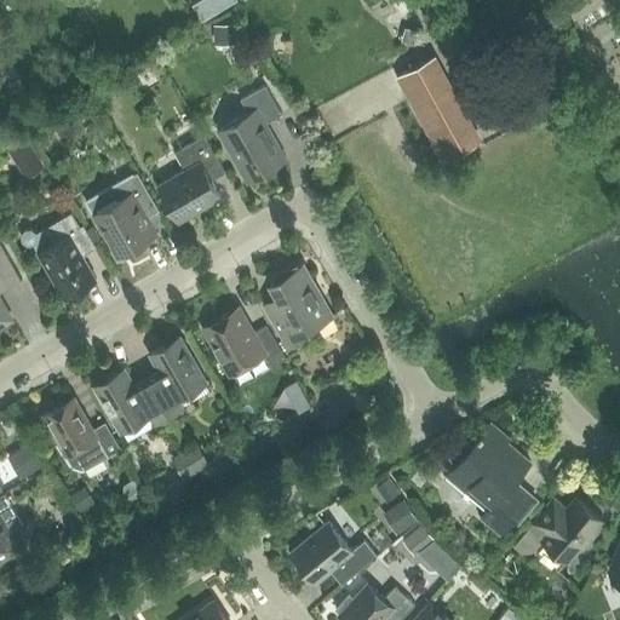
[(402,0),(390,0),(402,19),(412,15),(402,0)]
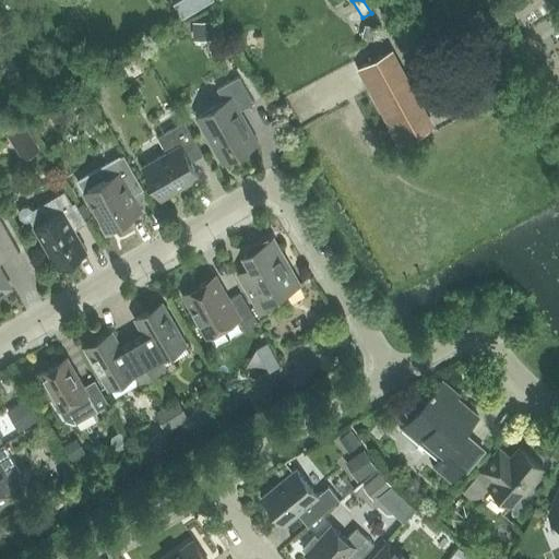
[(209,20),(193,21),(193,33),(209,32),(209,20)]
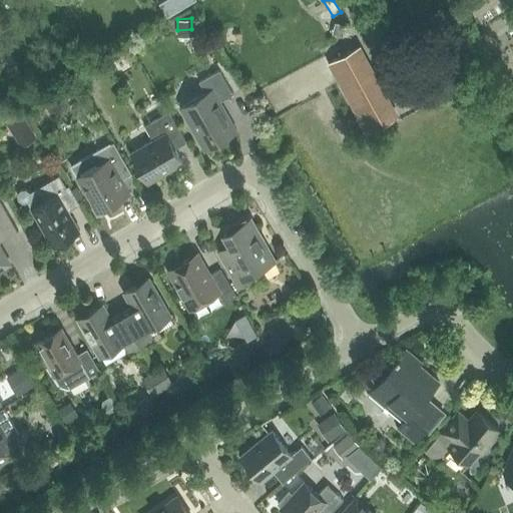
[(336,23),(334,32),(343,35),(346,26),(336,23)]
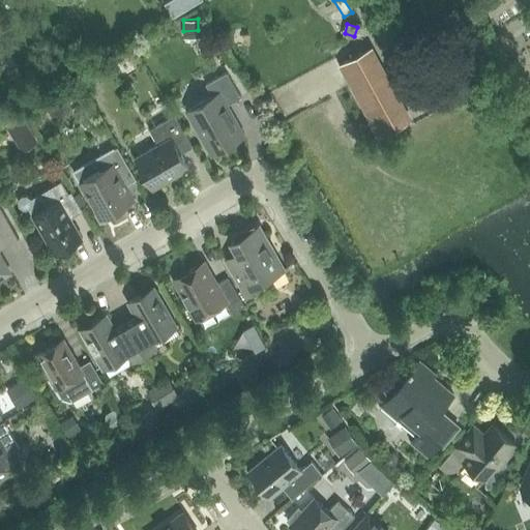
[(372,47),(340,64),(380,138),(412,119),(372,47)]
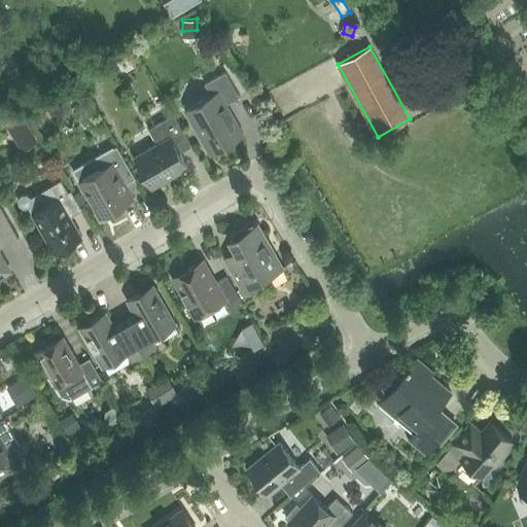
[(330,59),(321,62),(328,81),(338,77),(330,59)]
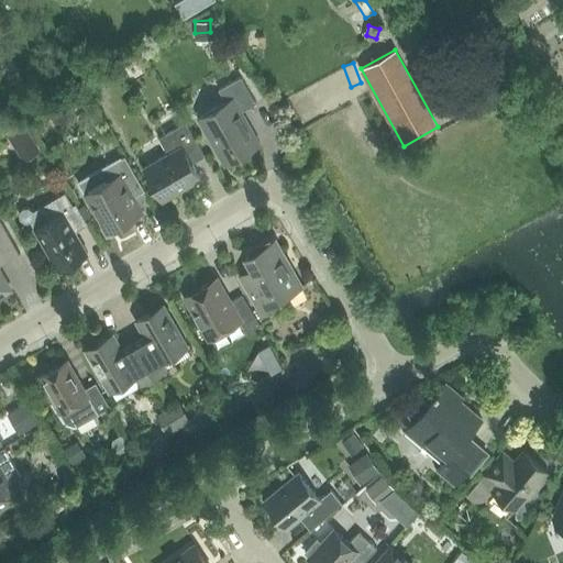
[(102,68),(87,78),(94,88),(109,79),(102,68)]
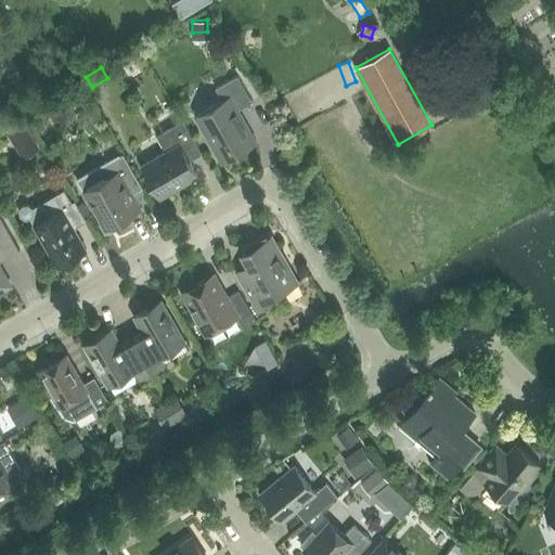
[(196,116),(222,162),(257,141),(239,110),(253,101),(239,75),(216,88),(223,101),(196,116)]
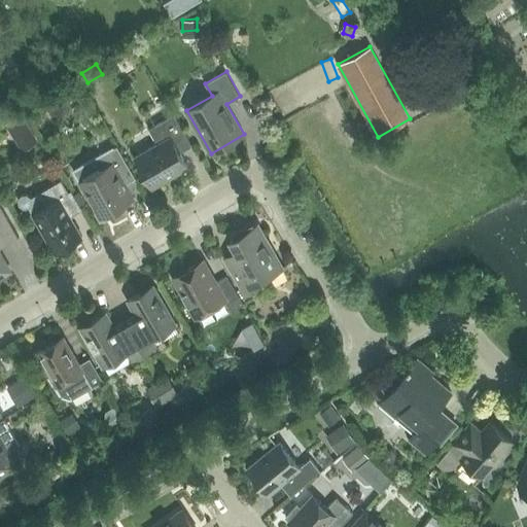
[(73,77),(61,85),(65,93),(73,95),(80,91),(73,77)]
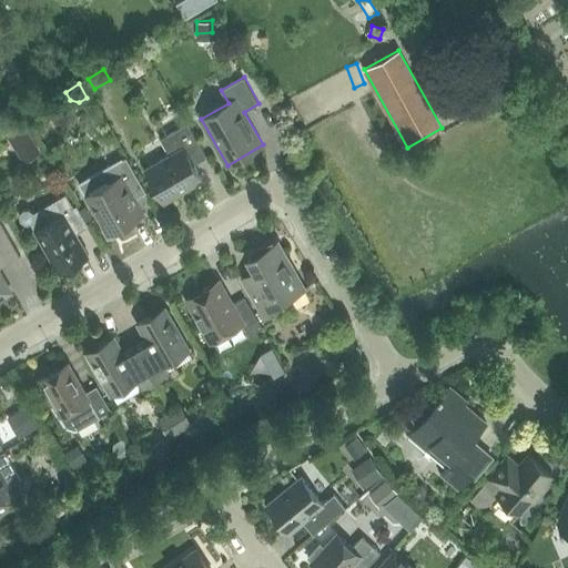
[(145,169),(164,202),(203,179),(194,163),(206,156),(188,123),(161,139),(170,155),(145,169)]
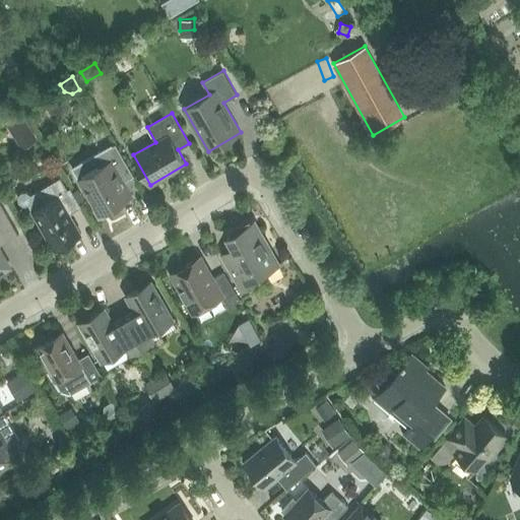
[(22,116),(8,126),(13,134),(27,125),(22,116)]
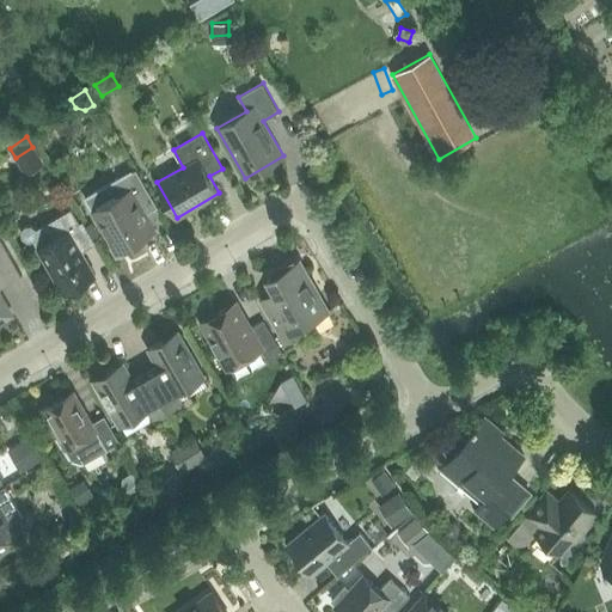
[(136,169),(86,197),(118,251),(155,230),(144,209),(155,202),(136,169)]
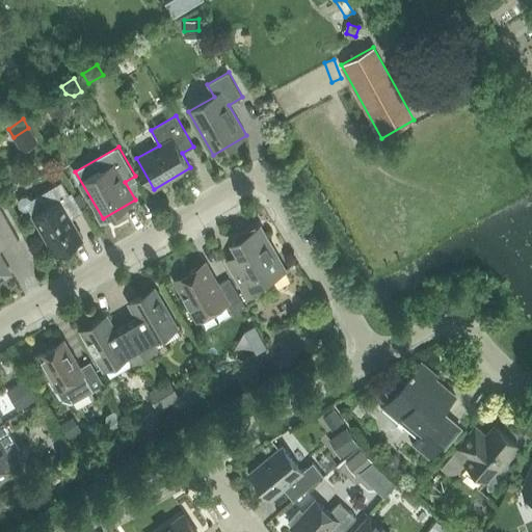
[(29,208),(56,255),(83,239),(72,218),(81,213),(62,181),(31,198),(27,196),(23,196),(20,201),(20,206),(24,209),(29,208)]
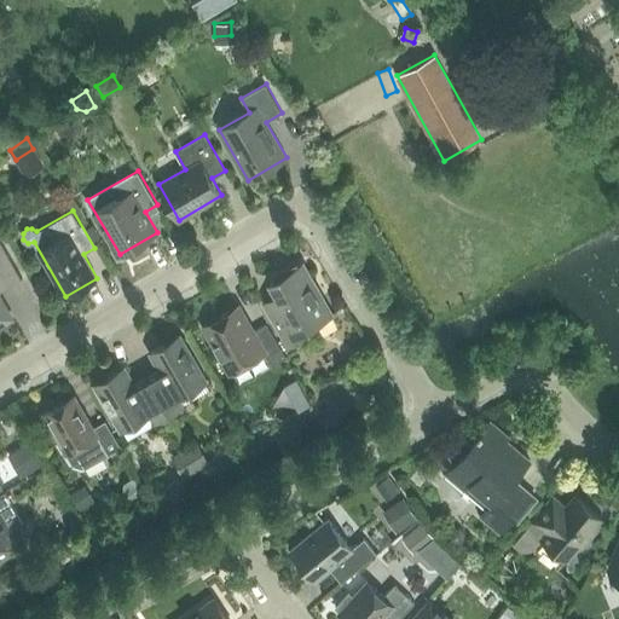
[(0,322),(3,320),(5,316),(9,317),(9,314),(0,312),(0,290),(23,278),(0,239),(0,322)]
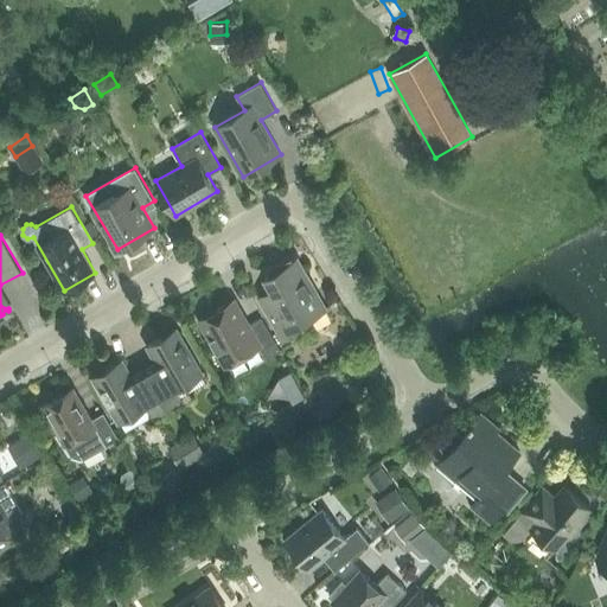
[(263,305),(283,339),(299,331),(295,325),(326,308),(298,259),(266,276),(278,296),(263,305)]
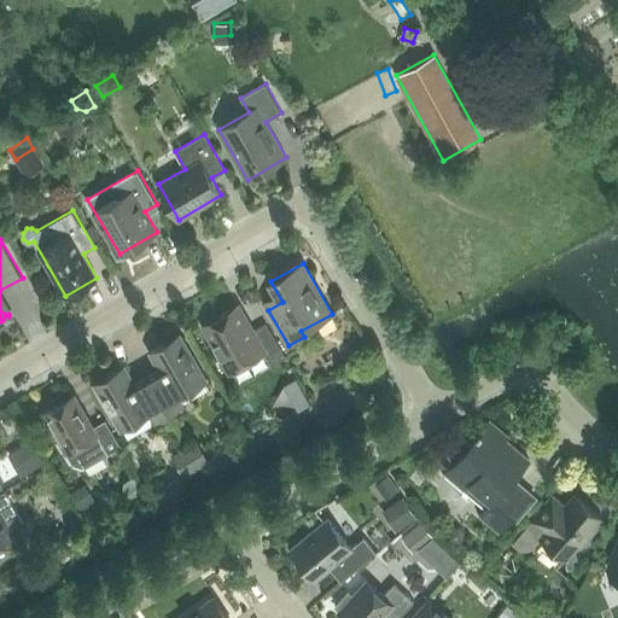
[(204,325),(231,372),(264,353),(272,365),(286,356),(267,324),(252,332),(238,305),(204,325)]
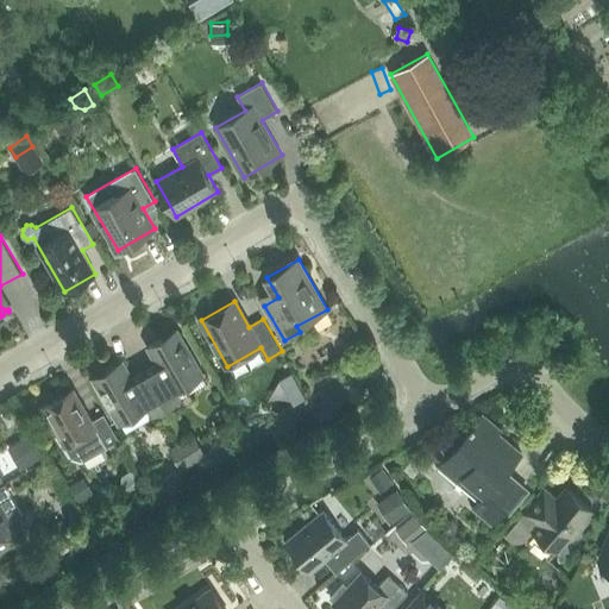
[(145,371),(167,408),(181,400),(175,390),(203,375),(177,328),(148,346),(158,364),(145,371)]
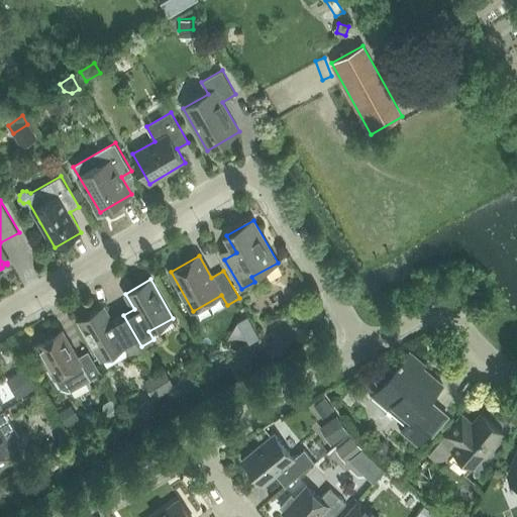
[(141,346),(123,315),(113,321),(104,306),(79,320),(101,359),(125,345),(130,352),(141,346)]
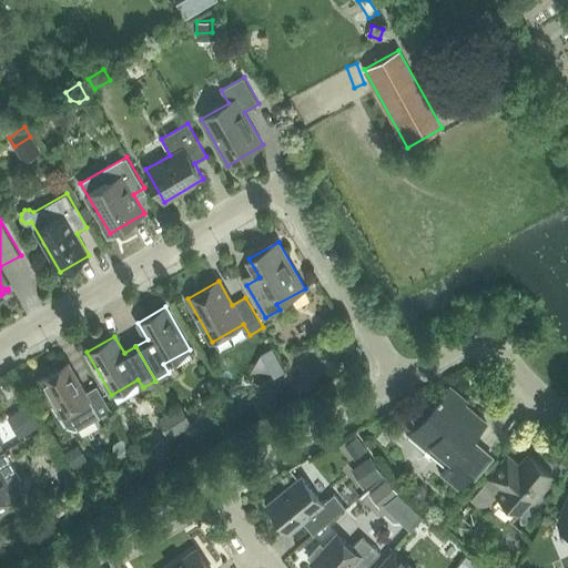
[(273,347),(262,354),(272,371),(283,364),(273,347)]
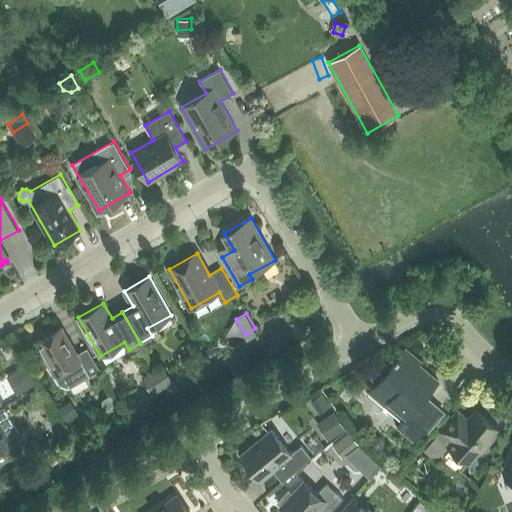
[(62,327),(36,342),(55,375),(71,366),(80,382),(100,370),(87,348),(77,353),(62,327)]
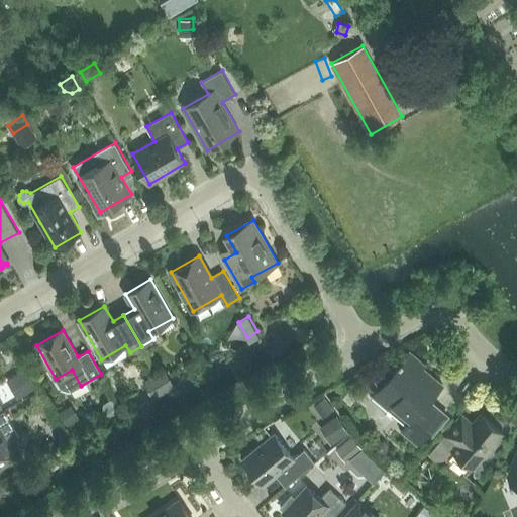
[(384,368),(375,374),(374,374),(373,375),(373,376),(373,377),(380,387),(371,399),(387,412),(390,408),(402,418),(404,416),(410,421),(402,431),(418,444),(429,432),(432,435),(447,416),(429,400),(443,385),(423,368),(425,365),(409,352),(394,371),(391,368),(387,367),(384,368)]
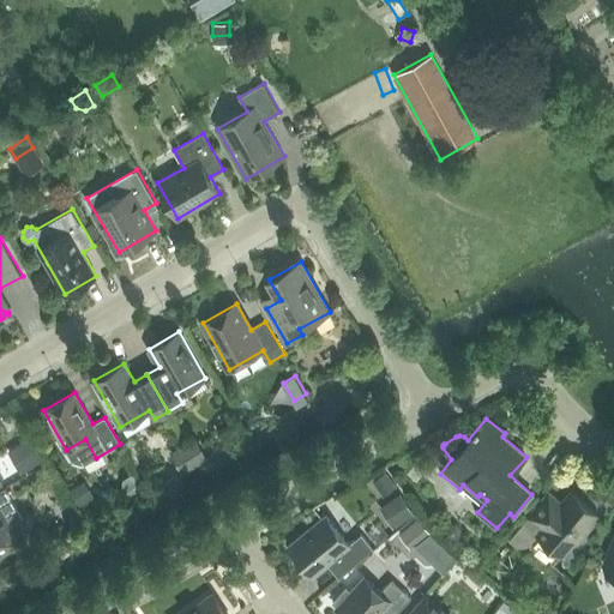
[(29,439),(13,449),(25,470),(42,461),(29,439)]
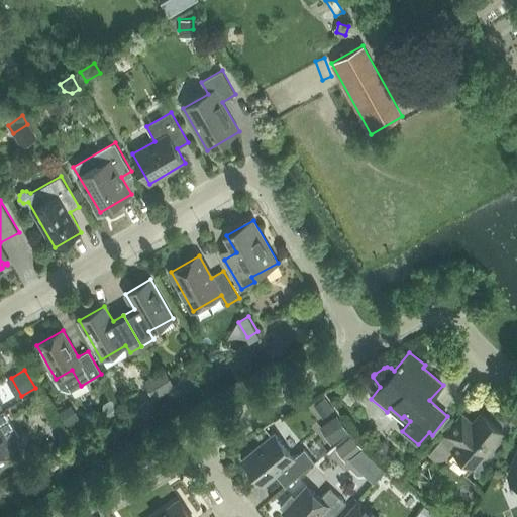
[(167,372),(159,377),(167,390),(175,385),(167,372)]
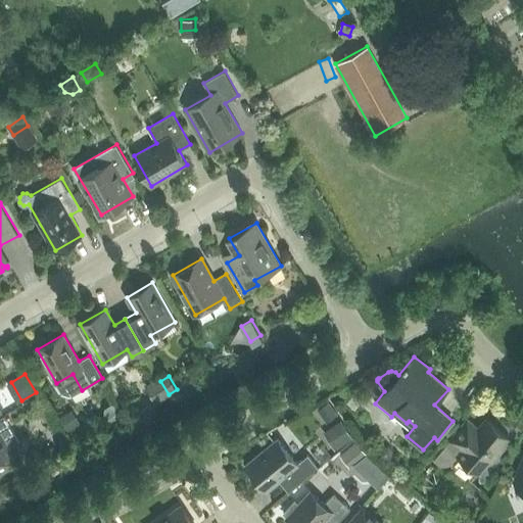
[(160,381),(148,388),(155,401),(169,394),(160,381)]
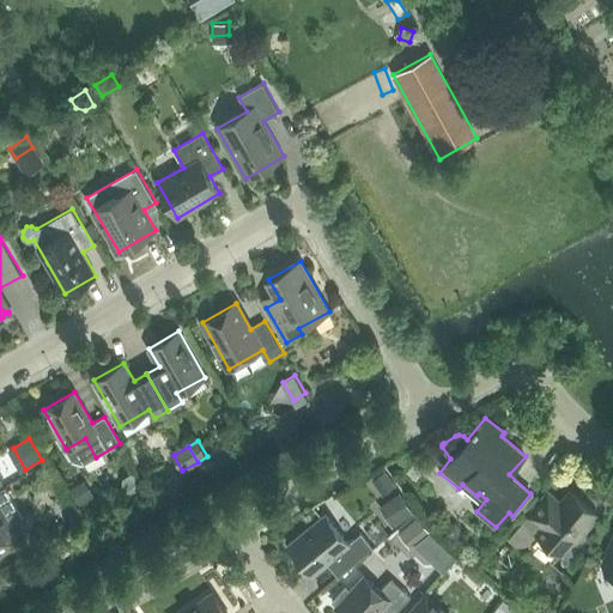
[(79,484),(67,490),(77,507),(89,499),(79,484)]
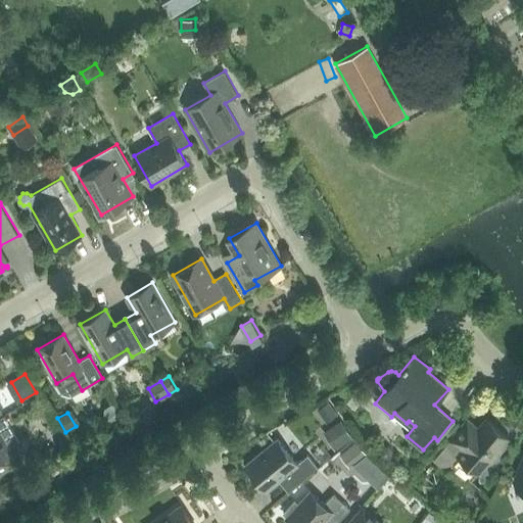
[(0,419),(0,471),(17,463),(9,447),(19,441),(5,417),(0,419)]
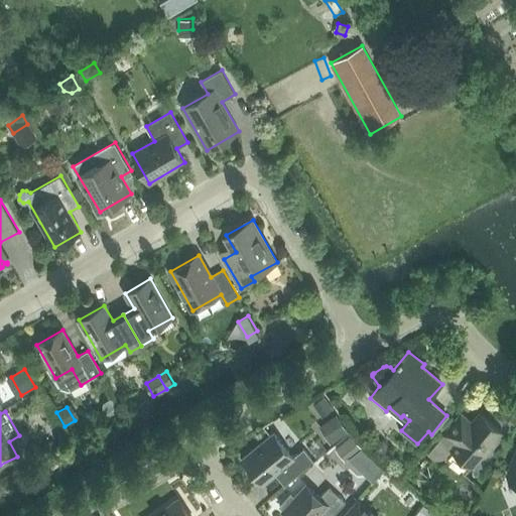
[(461,414),(444,434),(428,454),(429,454),(434,458),(438,459),(442,458),(444,456),(450,448),(473,468),(483,456),(484,457),(497,439),(496,439),(502,432),(480,414),(472,423),(461,414)]
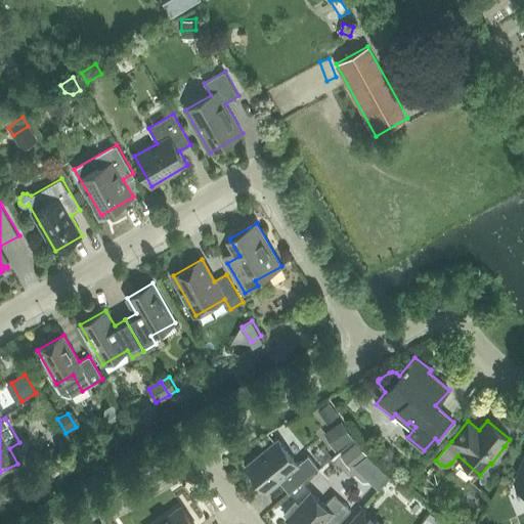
[(343,423),(332,430),(341,445),(352,438),(343,423)]
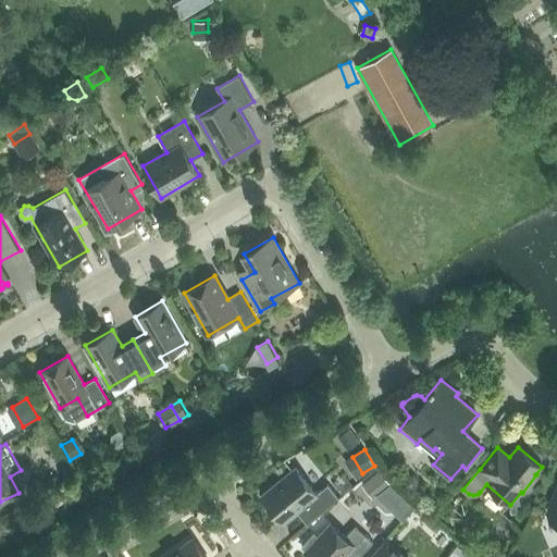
[(317,493),(296,468),(262,495),(284,522),(297,511),(308,523),(339,498),(329,484),(317,493)]
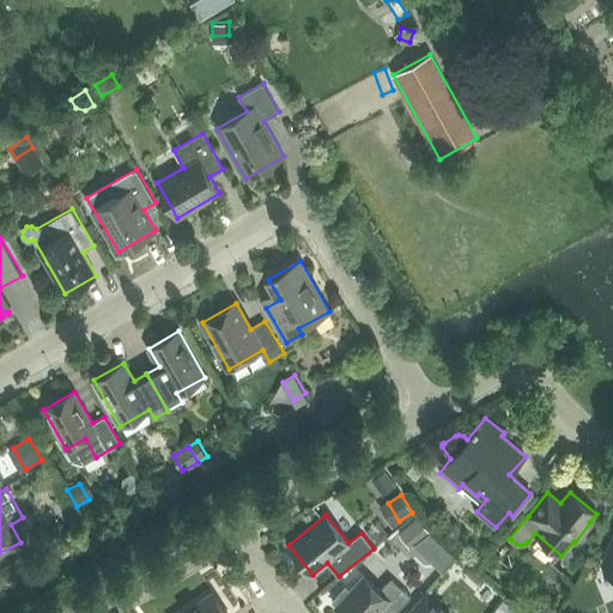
[(419,519),(406,528),(417,541),(430,533),(419,519)]
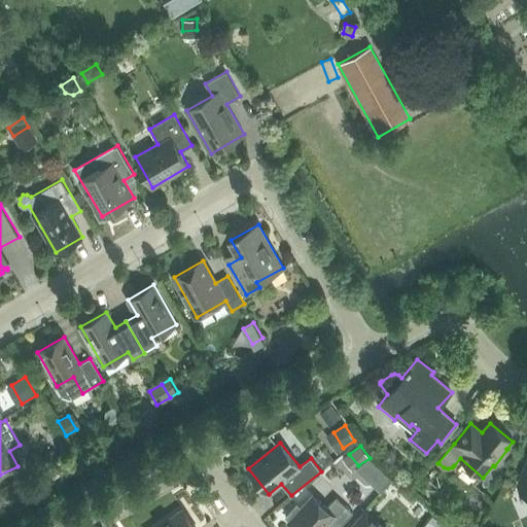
[(324,449),(315,457),(323,466),(332,459),(324,449)]
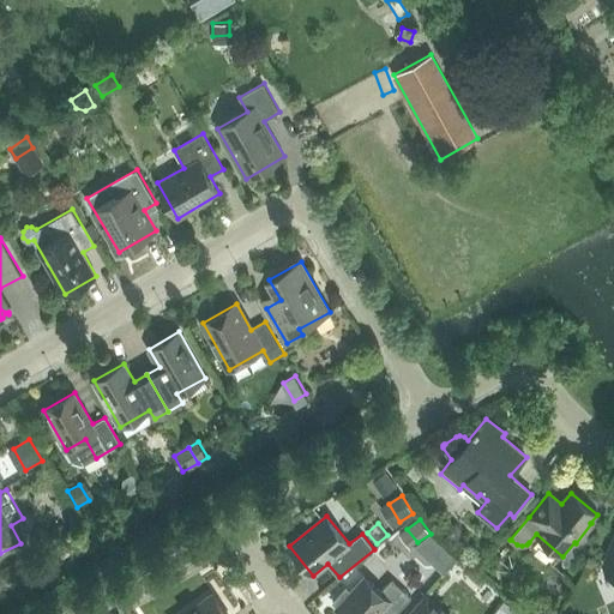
[(446,528),(445,534),(450,539),(456,540),(461,535),(461,529),(457,524),(451,524),(446,528)]
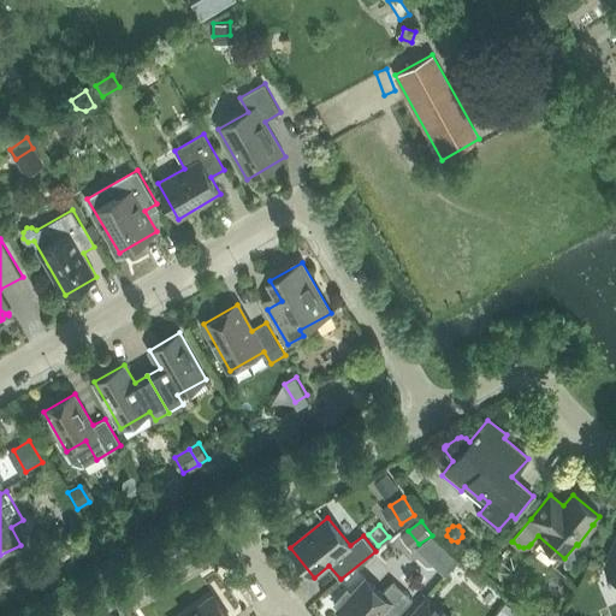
[(333,603),(339,609),(338,610),(343,615),(377,615),(378,615),(379,615),(397,615),(413,599),(394,581),(381,593),(366,579),(353,594),(347,588),(333,603)]
